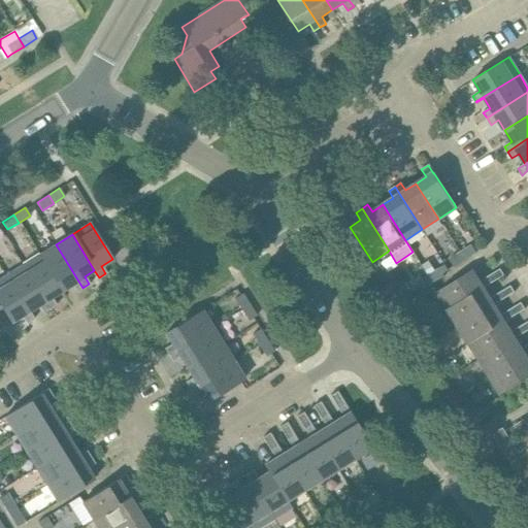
[(56,244),(38,255),(61,291),(72,285),(76,292),(83,288),(56,244)]
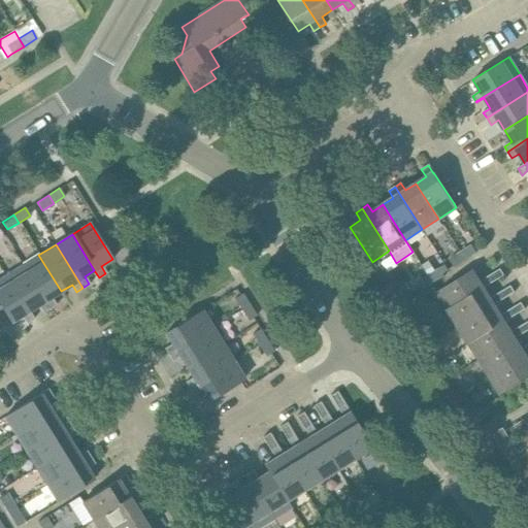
[(471,245),(460,252),(465,260),(476,254),(471,245)]
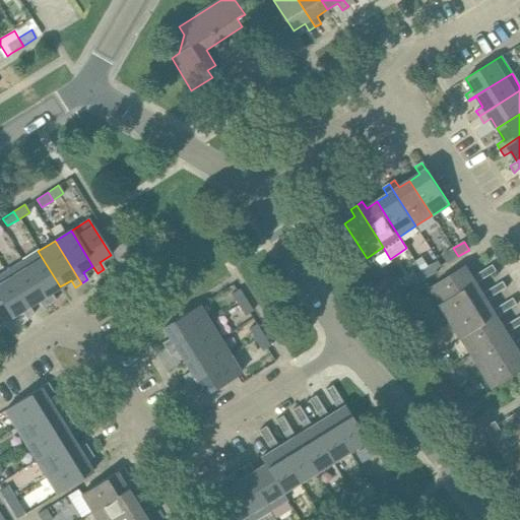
[(447,263),(458,256),(453,248),(442,255),(447,263)]
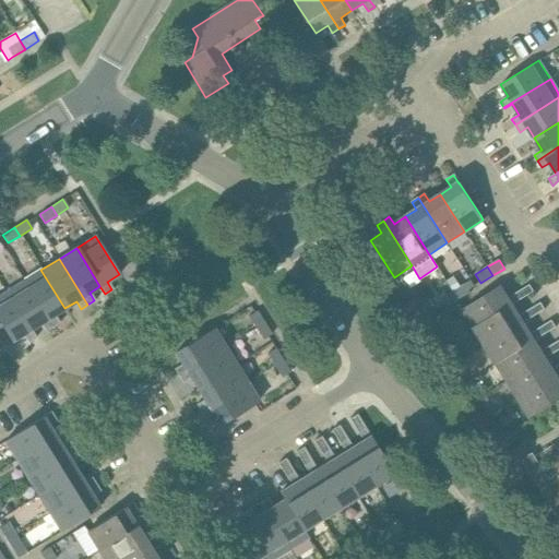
[(23,281),(51,326),(58,323),(54,314),(64,308),(40,270),(23,281)]
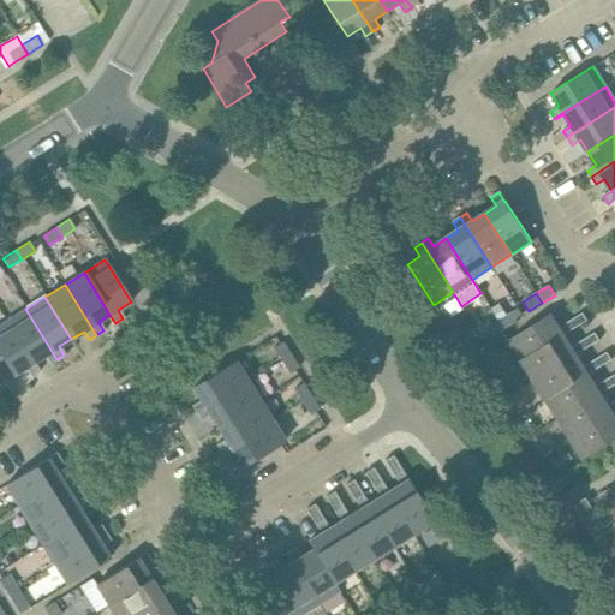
[(25,309),(6,321),(33,363),(45,356),(49,364),(57,359),(25,309)]
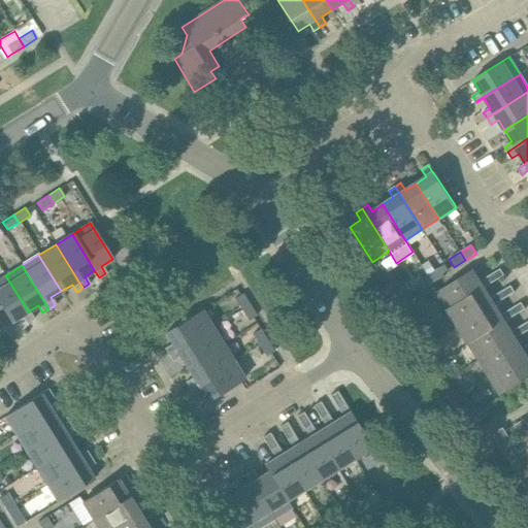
[(444,276),(442,274),(439,268),(428,275),(433,284),(444,276)]
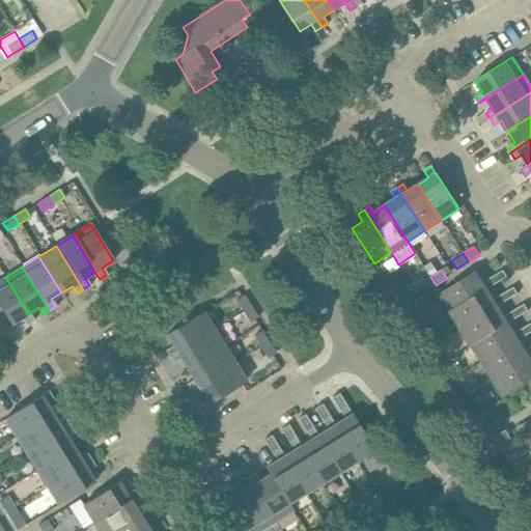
[(449,311),(486,289),(507,277),(503,270),(482,283),(475,272),(439,294),(449,311)]
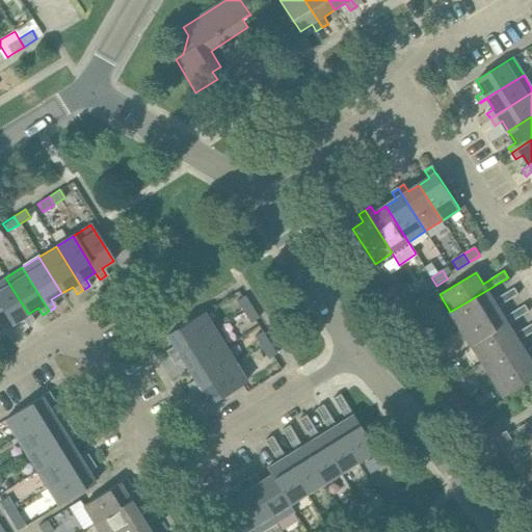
[(26,325),(33,321),(28,314),(5,277),(0,281),(0,309),(10,325),(22,318),(26,325)]
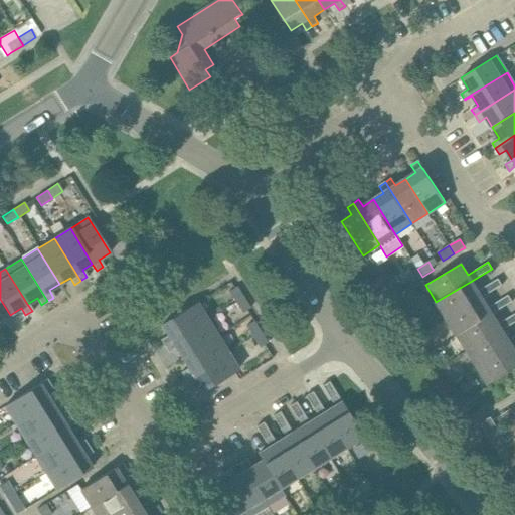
[(411,284),(422,277),(417,269),(406,276),(411,284)]
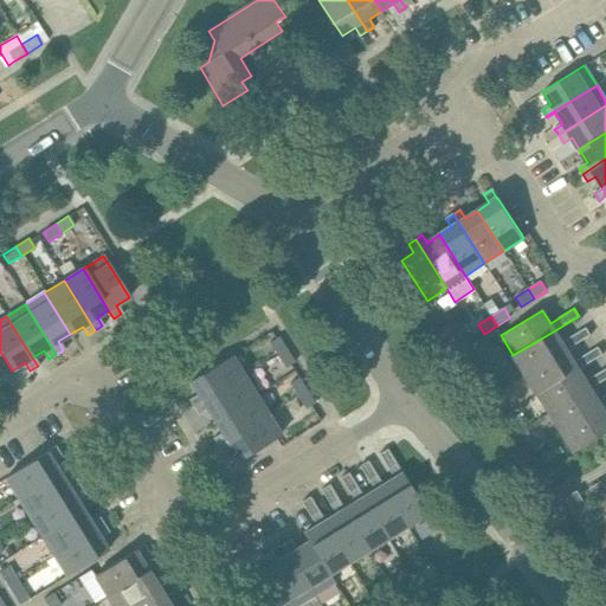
[(513,355),(524,375),(567,350),(591,335),(586,328),(562,342),(555,330),(513,355)]
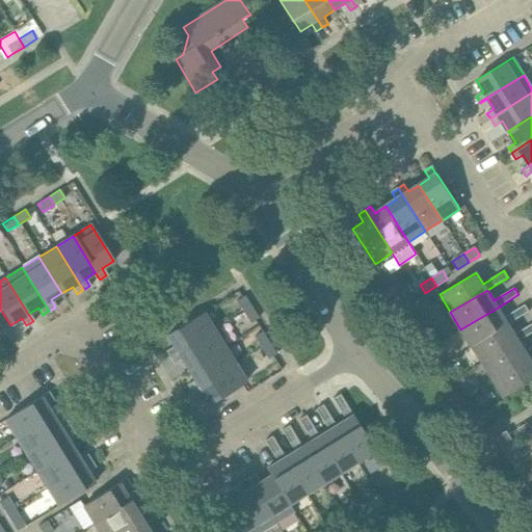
[(398,307),(409,300),(404,292),(393,299),(398,307)]
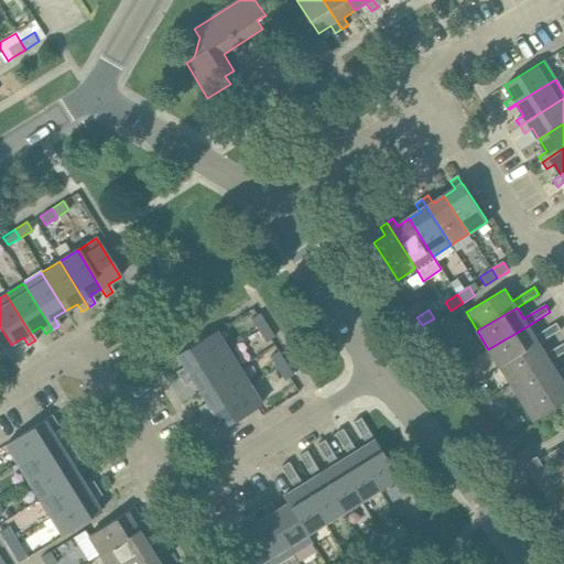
[(250,320),(258,331),(267,325),(259,314),(250,320)]
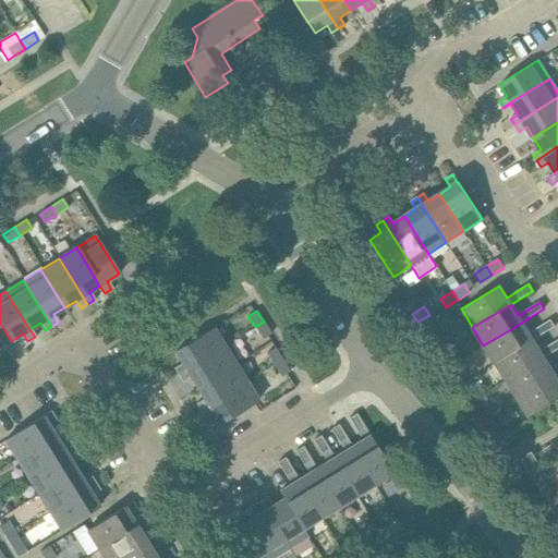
[(483,346),(495,363),(533,340),(555,327),(550,319),(529,332),(522,323),(483,346)]
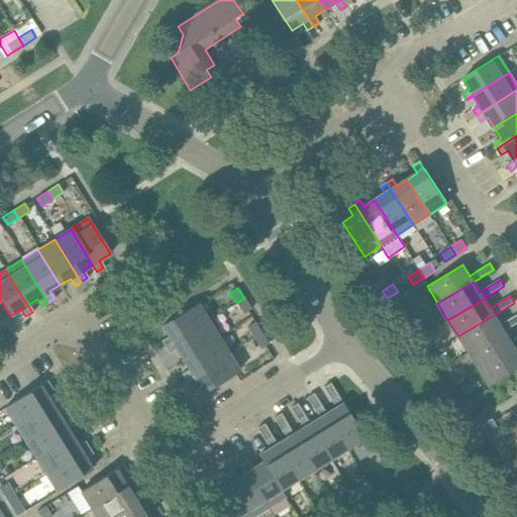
[(242,314),(247,311),(250,309),(244,298),(236,303),(242,314)]
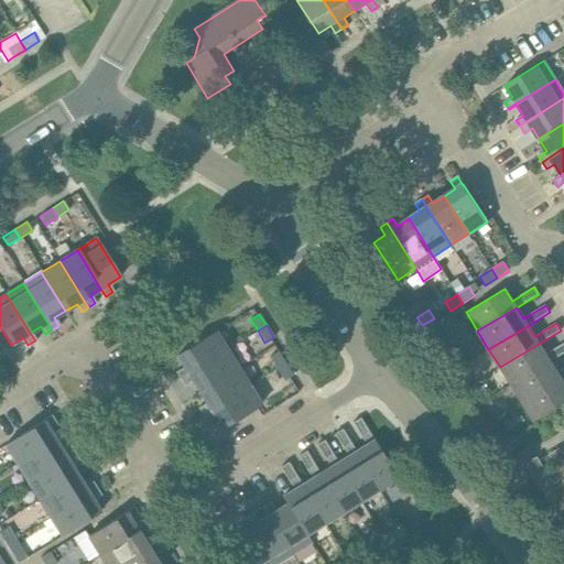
[(226,350),(214,332),(176,356),(184,368),(176,372),(180,379),(226,350)]
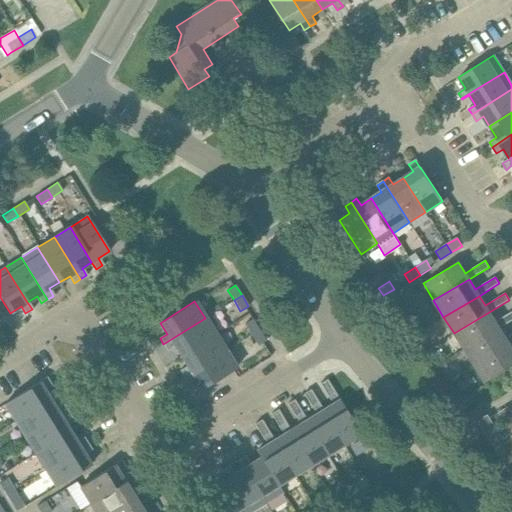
[(499,328),(511,320),(511,311),(495,322),(489,312),(454,333),(464,349),(499,328)]
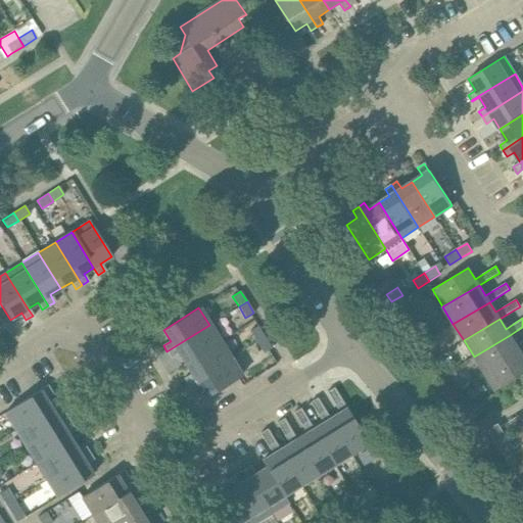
[(178,353),(184,364),(220,341),(209,325),(167,351),(171,358),(178,353)]
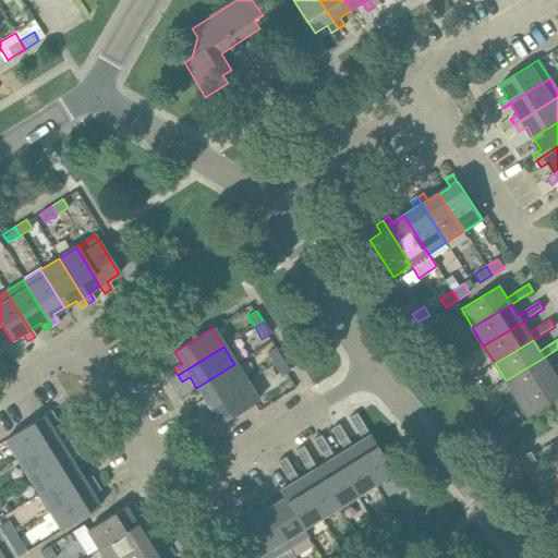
[(266,353),(274,365),(282,360),(275,348),(266,353)]
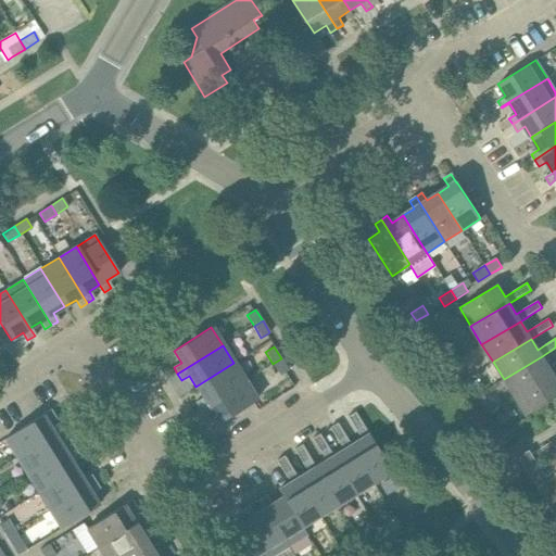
[(504,379),(515,397),(553,375),(555,373),(555,363),(548,367),(542,356),(504,379)]
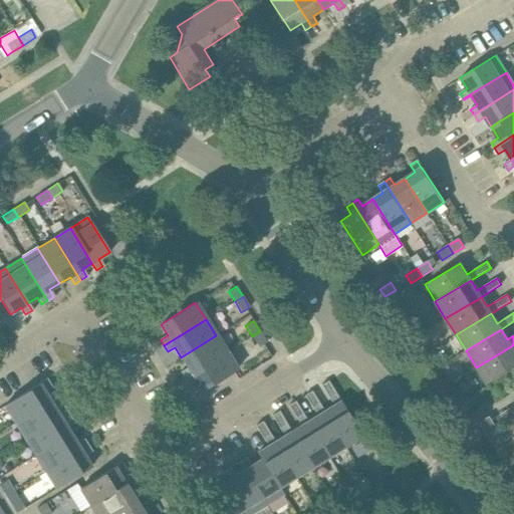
[(415,330),(409,333),(413,340),(419,336),(417,335),(415,330)]
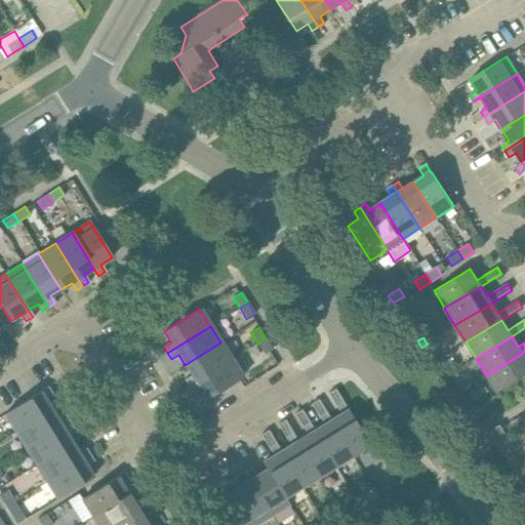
[(265,355),(270,351),(272,350),(266,338),(257,344),(265,355)]
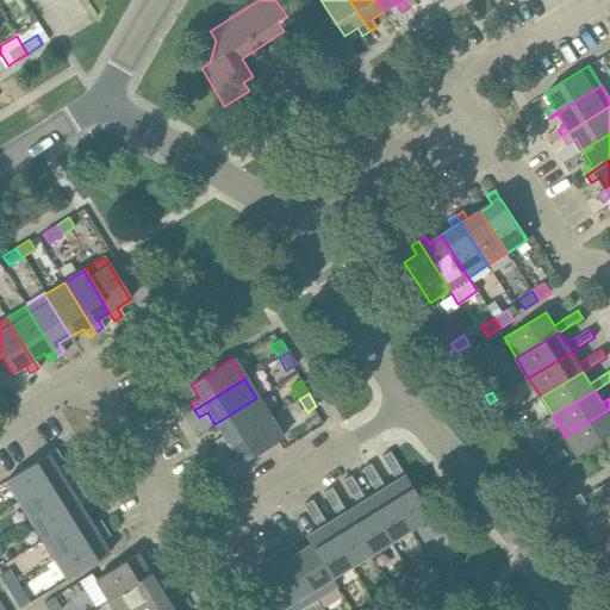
[(268,418),(256,398),(215,424),(223,436),(215,442),(218,449),(268,418)]
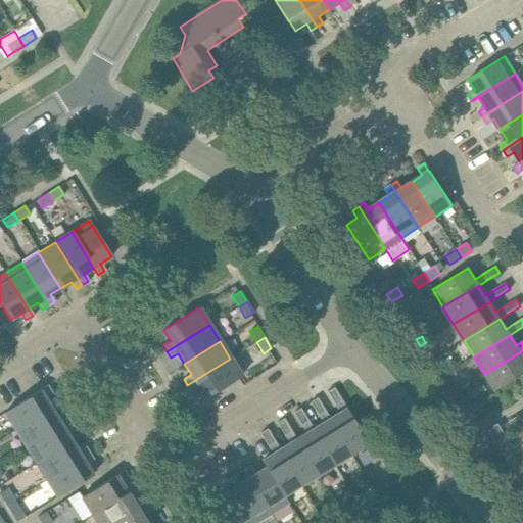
[(522,355),(520,352),(484,374),(494,391),(522,373),(522,355)]
